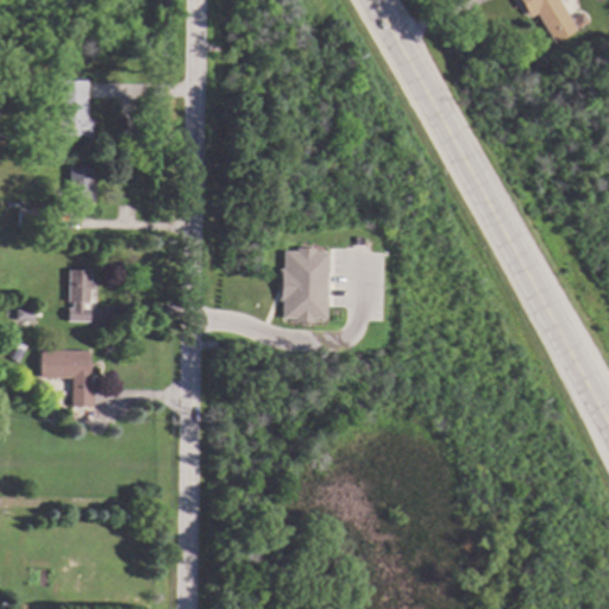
[(554,0),(573,30),(551,43),(533,14),(527,18),(515,0),(554,0)]
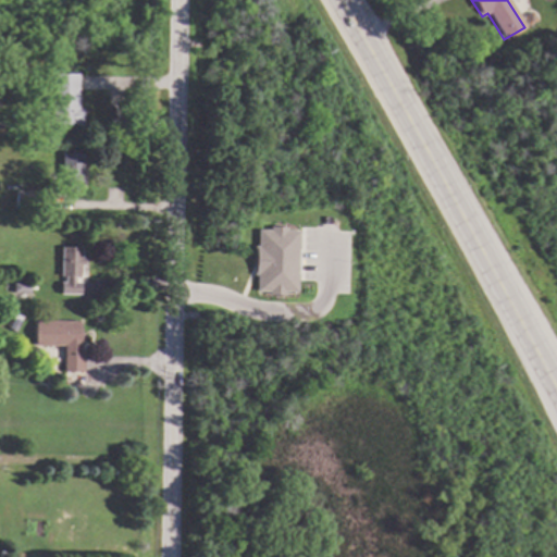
[(79,108),(85,108),(85,123),(56,123),(54,73),(79,73),(79,108)]
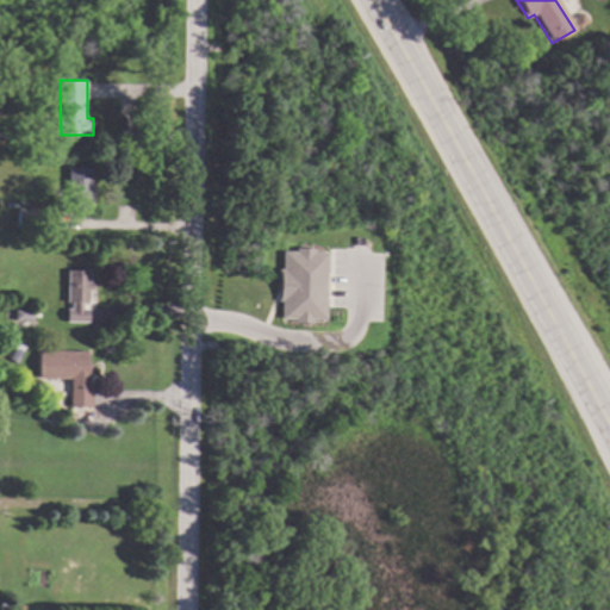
[(92,199),(87,199),(87,211),(75,211),(75,199),(70,199),(70,167),(92,168),(92,199)]
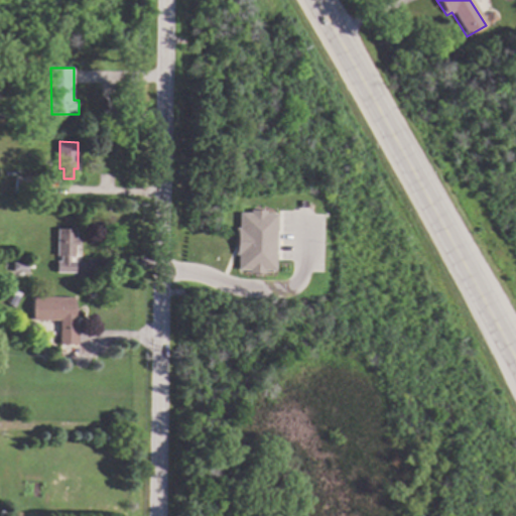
[(33,177),(33,191),(17,191),(17,177),(33,177)]
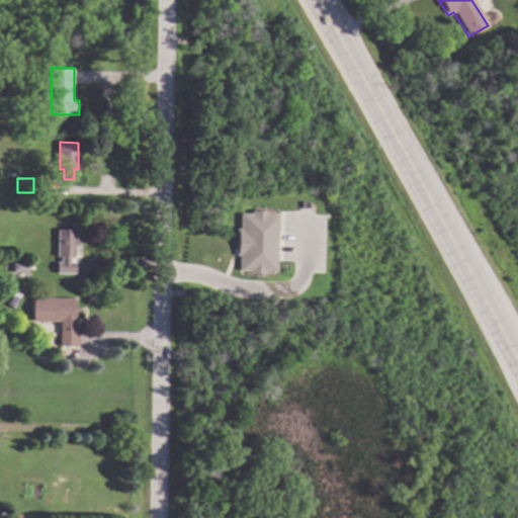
[(275,213),(237,212),(237,273),(275,273),(275,213)]
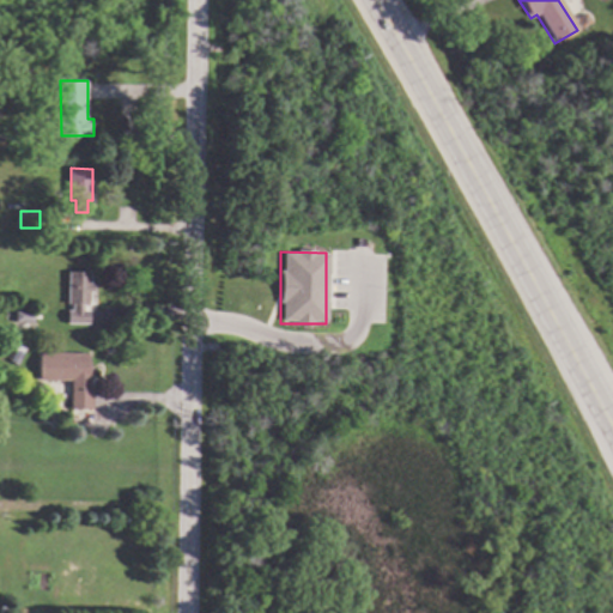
[(92,284),(95,284),(95,291),(91,291),(91,303),(86,303),(86,310),(91,310),(91,323),(70,323),(70,310),(74,310),(74,303),(70,303),(70,272),(92,272),(92,284)]
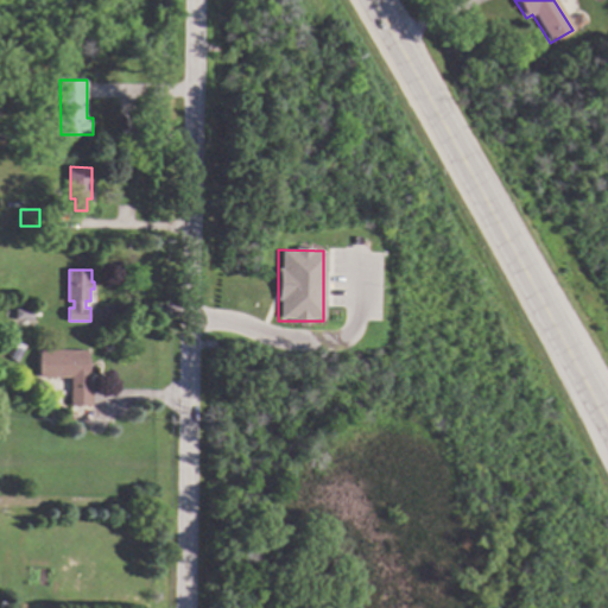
[(36,320),(17,318),(18,308),(36,308),(36,320)]
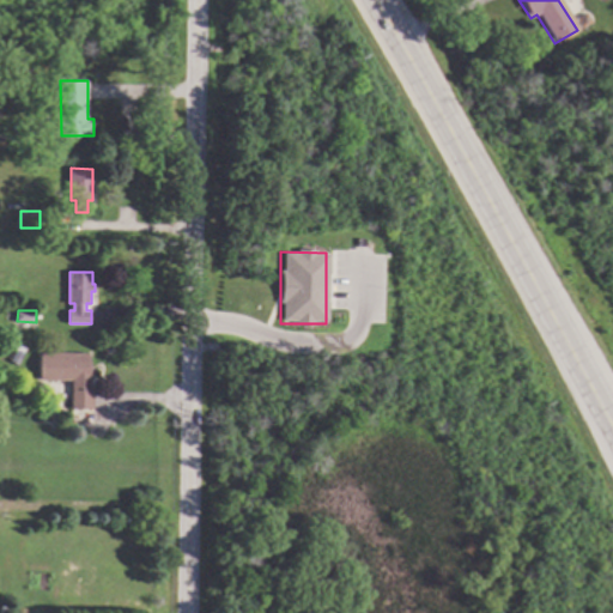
[(90,370),(92,370),(92,387),(95,387),(95,408),(72,408),(73,381),(41,380),(42,352),(91,353),(90,370)]
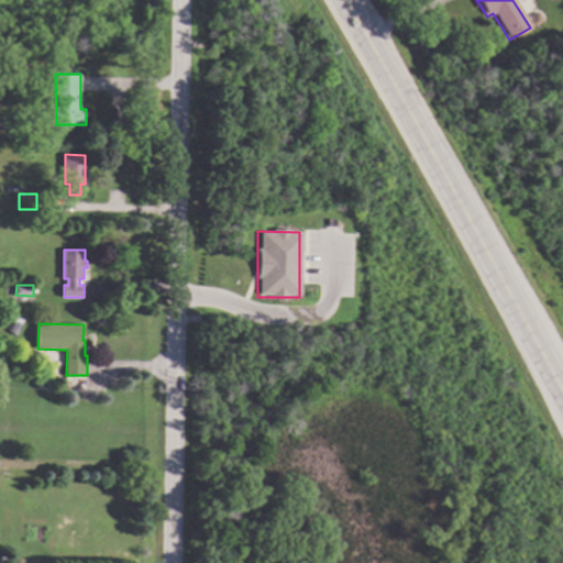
All buildings are outlined.
